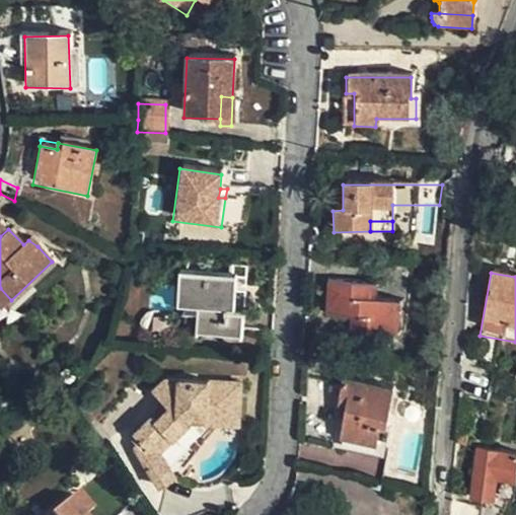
[(229,278),(182,276),(180,308),(195,309),(194,333),(239,335),(241,315),(227,314),(229,278)]
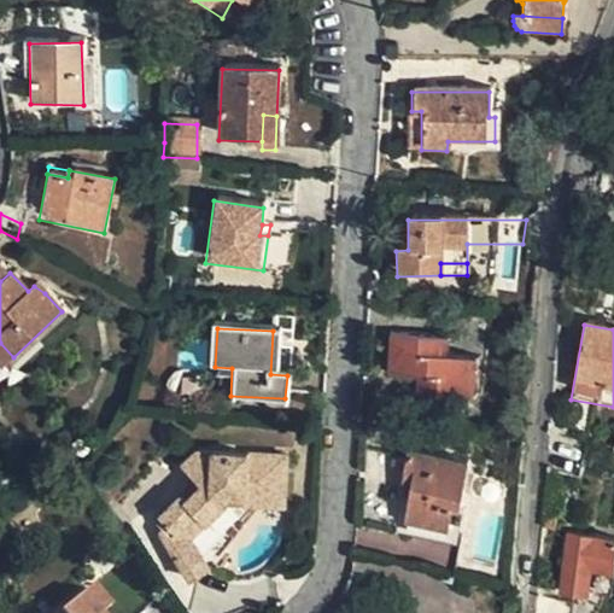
[(458,414),(460,400),(462,360),(444,358),(434,357),(434,338),(389,337),(386,375),(415,379),(437,379),(434,396),(425,396),(424,412),(458,414)]
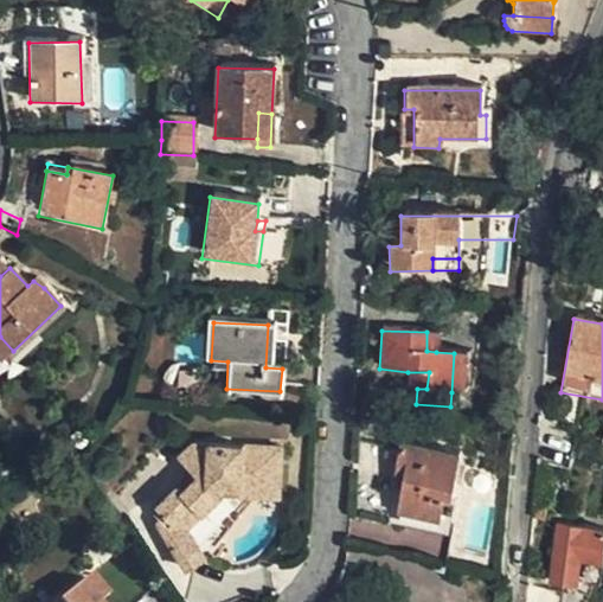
[(437,333),(427,332),(427,351),(436,352),(437,333)]
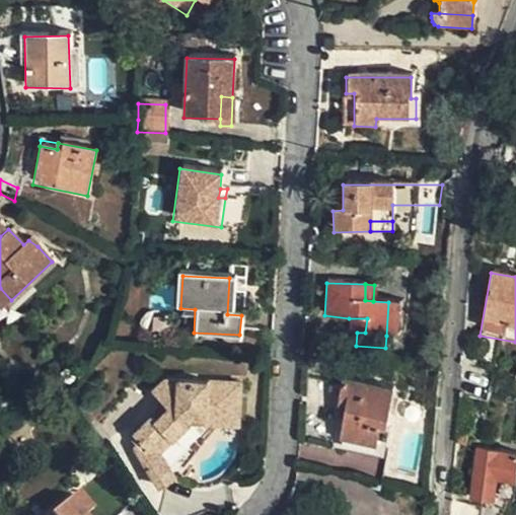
[(0,306),(2,308),(11,300),(0,288),(0,306)]
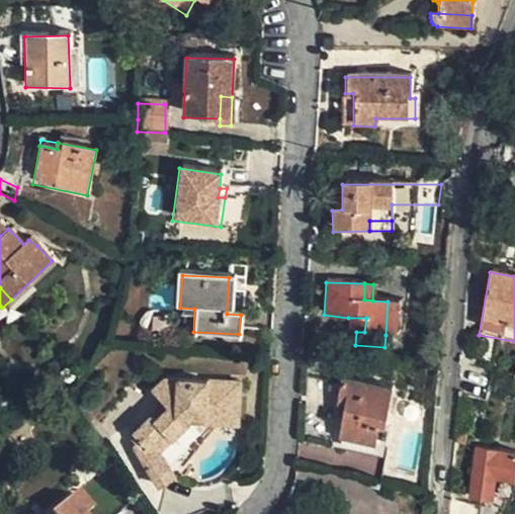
[(397,302),(388,302),(385,335),(395,335),(397,302)]
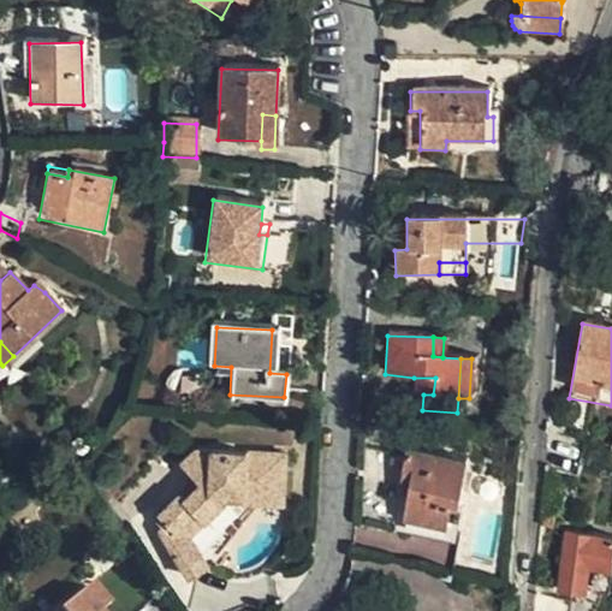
[(414,395),(423,395),(433,395),(435,378),(414,378),(414,395)]
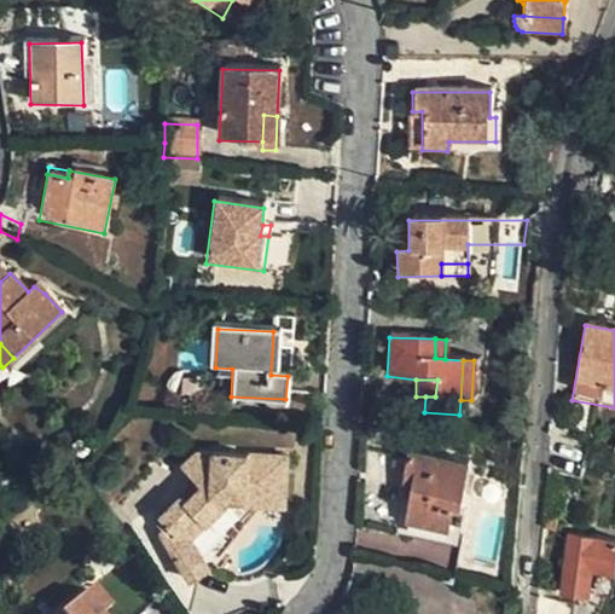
[(450,510),(459,513),(468,464),(406,453),(401,480),(411,481),(408,499),(404,525),(446,533),(450,510)]
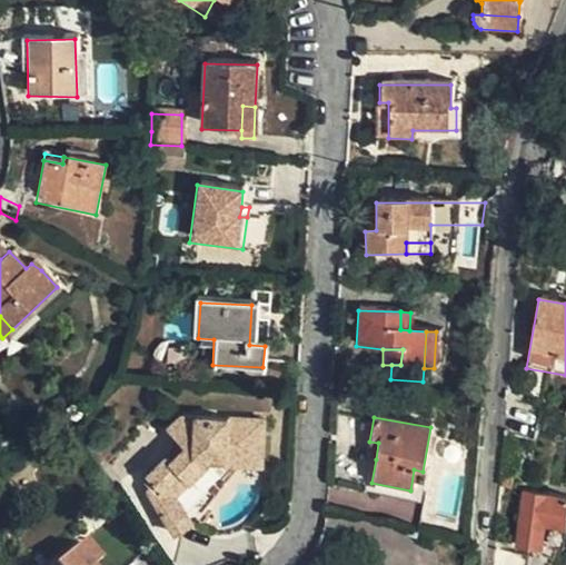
[(181,478),(188,485),(205,468),(259,472),(261,423),(178,419),(166,432),(184,450),(169,465),(164,461),(145,481),(151,487),(144,496),(172,539),(191,527),(187,521),(178,525),(161,497),(181,478)]
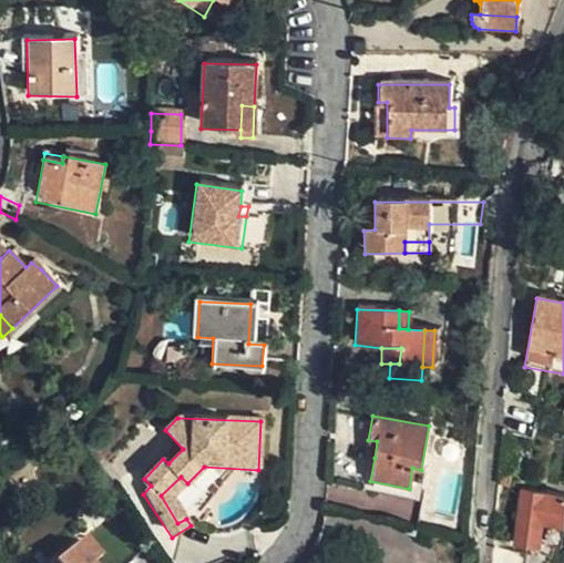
[(365,457),(375,458),(377,441),(368,440),(365,457)]
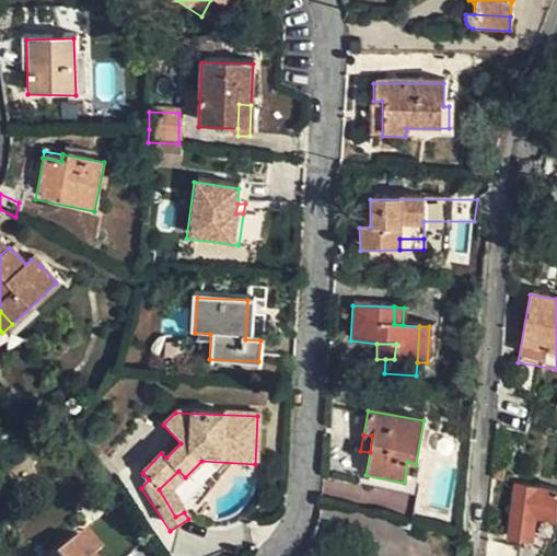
[(410,495),(416,464),(407,462),(404,483),(366,475),(363,486),(410,495)]
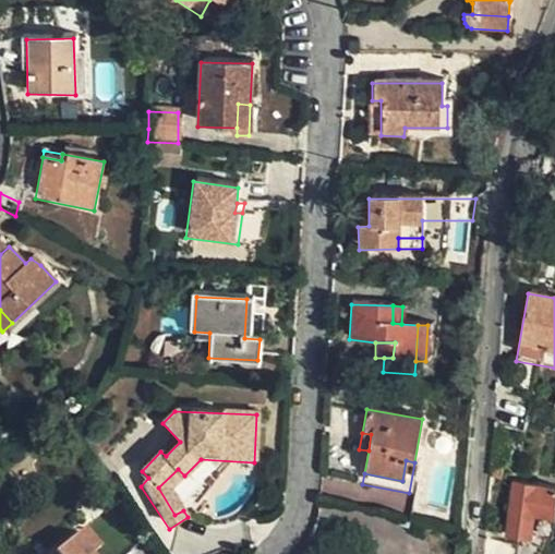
[(170,491),(184,476),(178,469),(158,488),(175,515),(183,510),(170,491)]
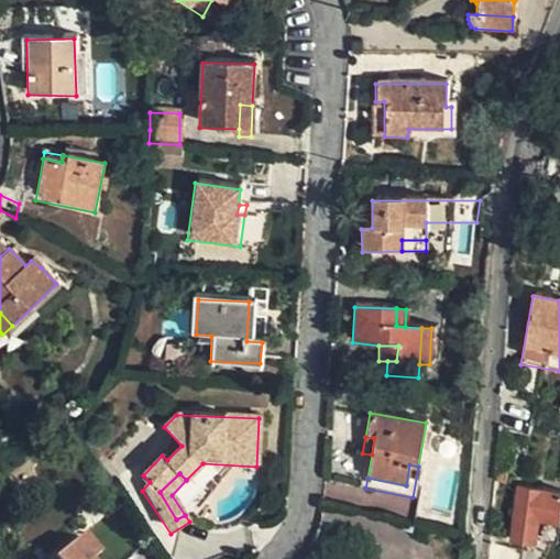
[(504,511),(501,540),(531,544),(536,523),(555,525),(558,495),(515,490),(512,511),(504,511)]
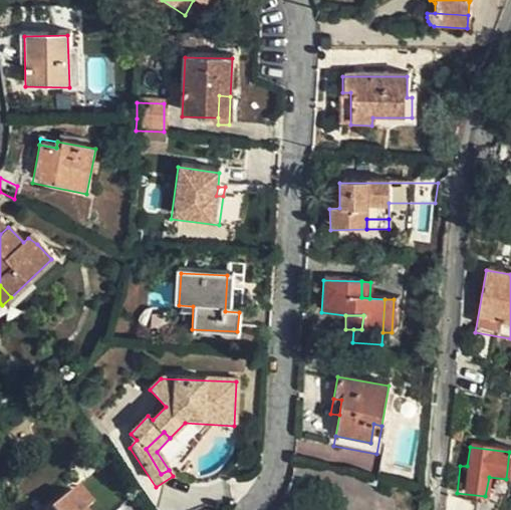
[(504,499),(506,479),(489,477),(485,496),(504,499)]
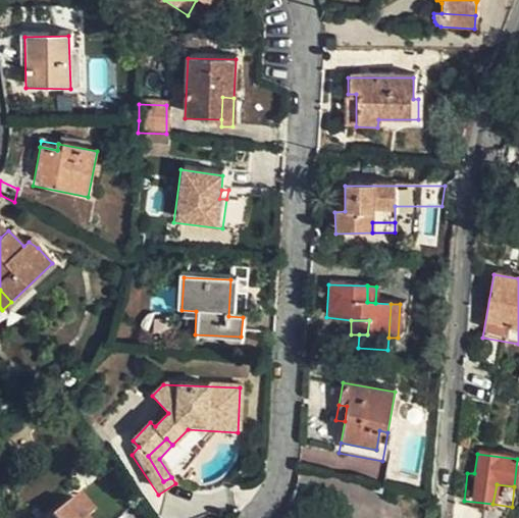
[(86,517),(72,501),(52,517),(86,517)]
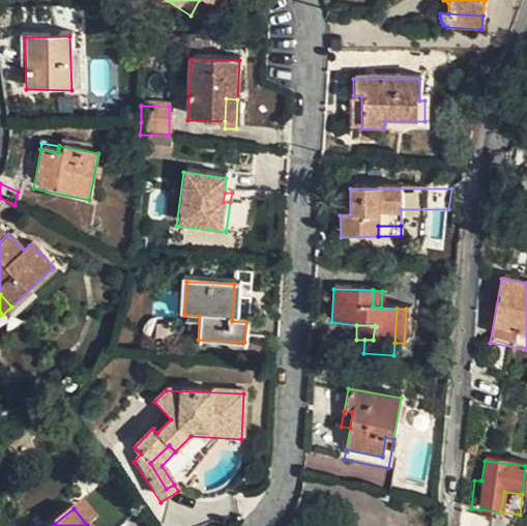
[(471,508),(470,516),(499,520),(500,512),(471,508)]
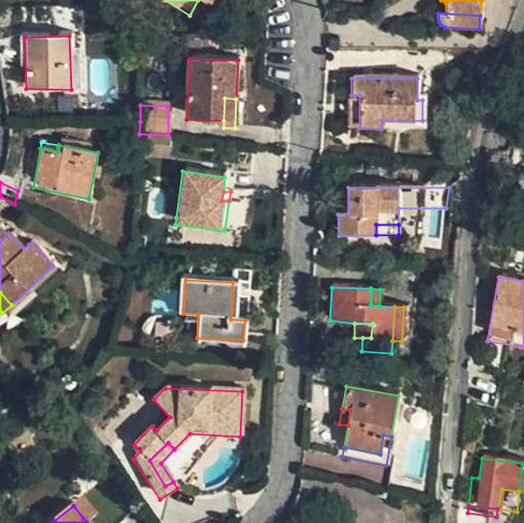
[(454,510),(453,522),(495,522),(496,517),(467,513),(454,510)]
